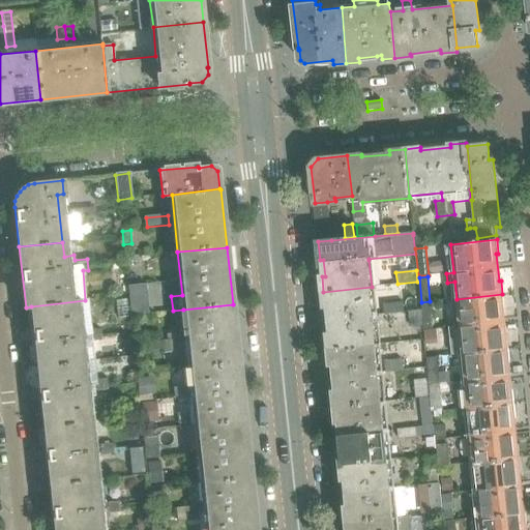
[(142,300),(141,285),(128,286),(129,301),(142,300)]
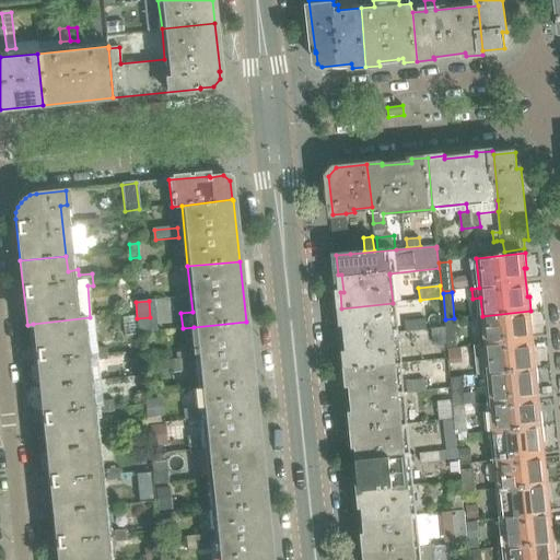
[(399,363),(393,303),(341,308),(343,324),(347,323),(350,352),(347,353),(348,369),(399,363)]
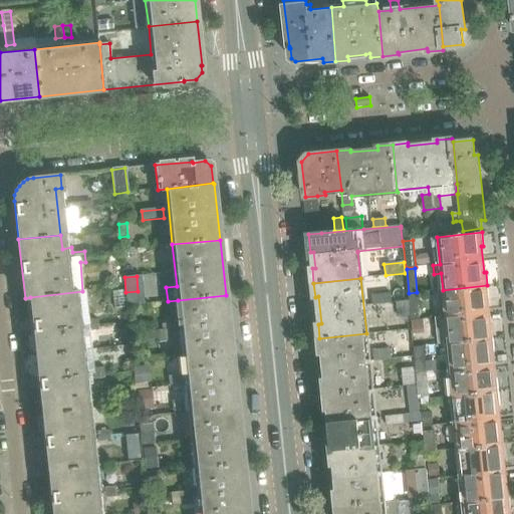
[(490,325),(487,299),(489,299),(487,285),(443,290),(448,343),(493,338),(492,325),(490,325)]
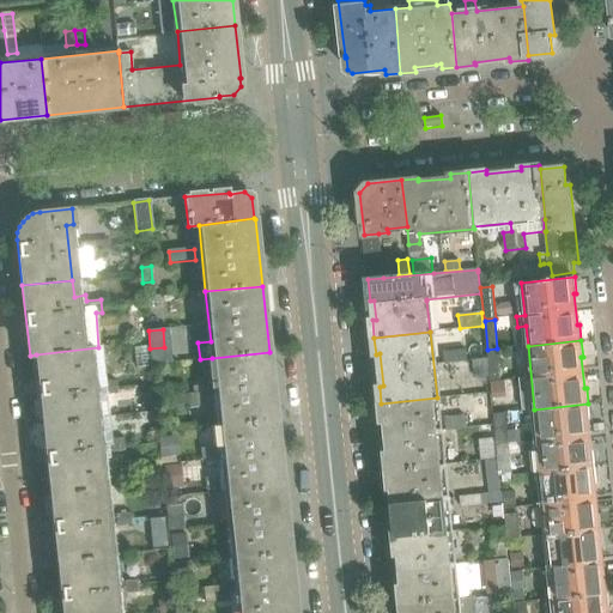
[(102,347),(98,347),(36,354),(44,423),(95,418),(92,389),(102,388),(103,395),(117,394),(116,381),(105,382),(102,347)]
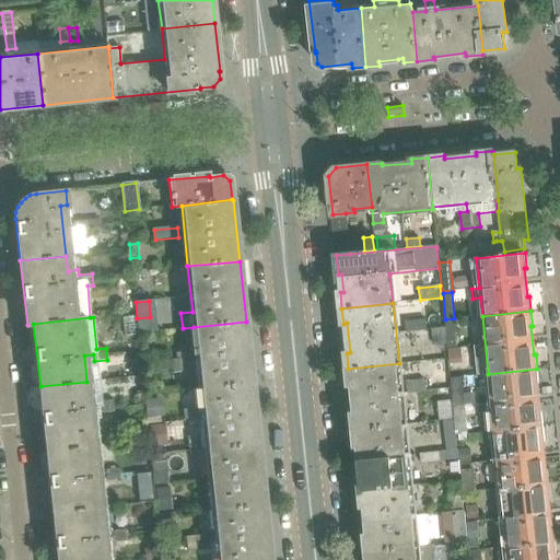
[(137,335),(136,317),(123,318),(124,336),(137,335)]
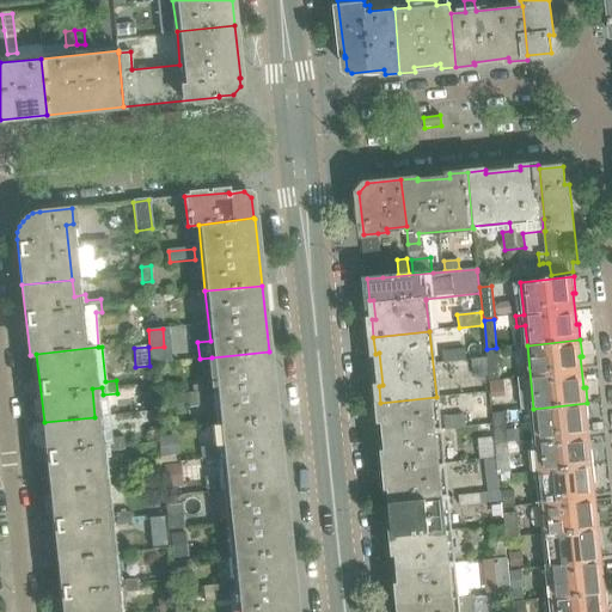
[(466,361),(465,349),(442,352),(444,363),(466,361)]
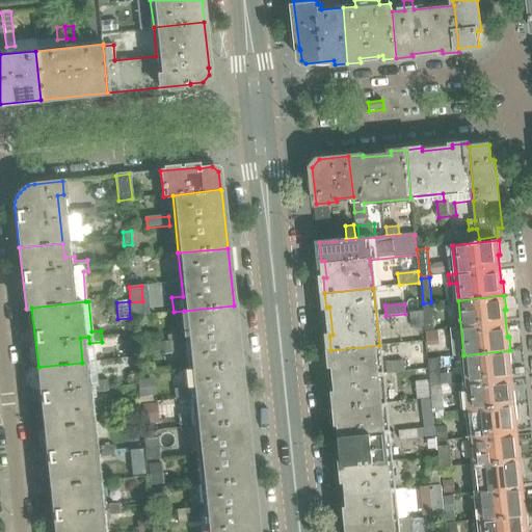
[(434,329),(431,304),(423,306),(426,330),(434,329)]
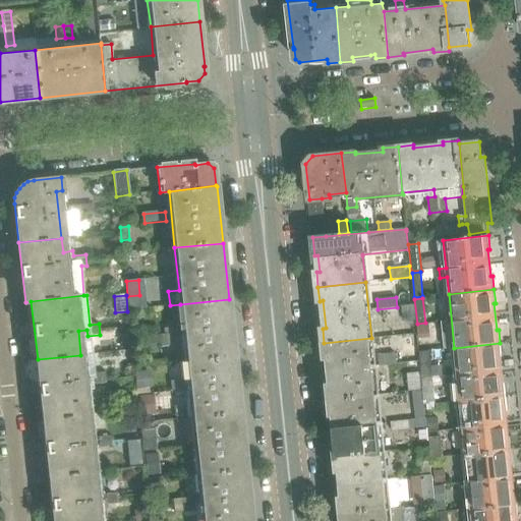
[(235,356),(229,299),(180,304),(186,361),(235,356)]
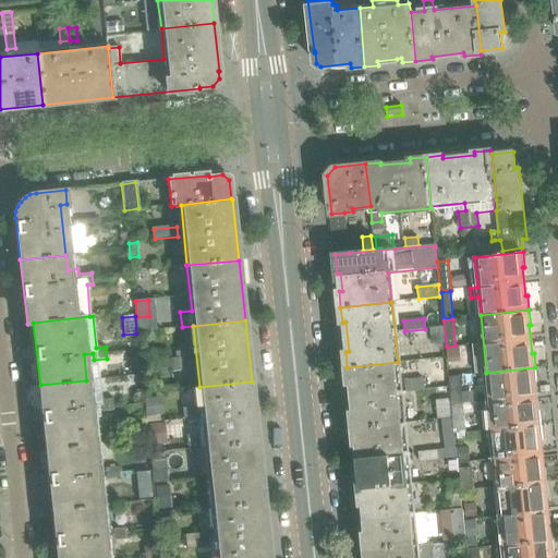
[(445,336),(444,327),(431,328),(432,337),(445,336)]
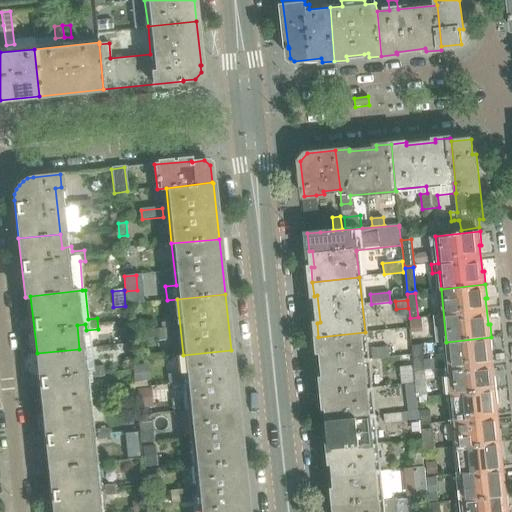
[(423,332),(422,318),(410,320),(411,333),(423,332)]
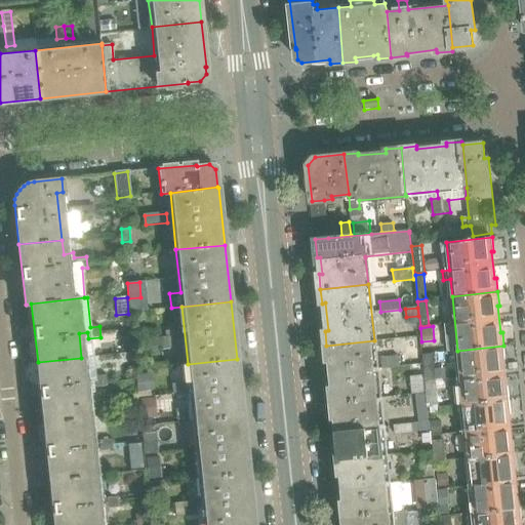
[(174,344),(179,342),(178,335),(166,336),(166,337),(161,338),(162,351),(174,350),(174,344)]
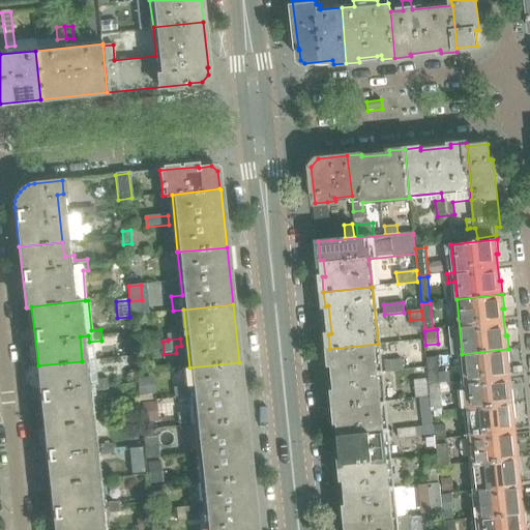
[(133,354),(131,344),(122,344),(123,355),(133,354)]
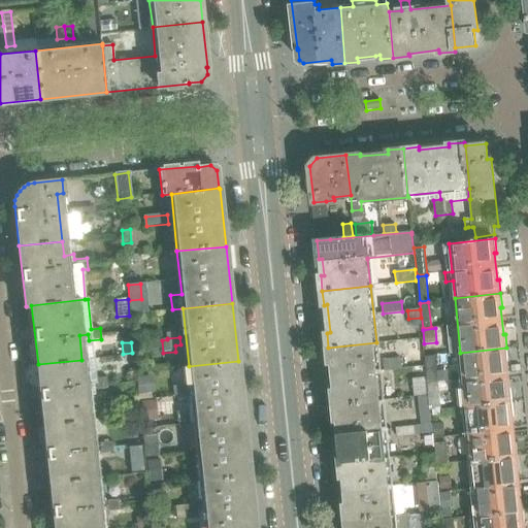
[(385,360),(384,342),(376,343),(376,342),(328,348),(330,363),(333,362),(335,390),(332,390),(334,405),(383,400),(380,371),(401,369),(400,358),(385,360)]
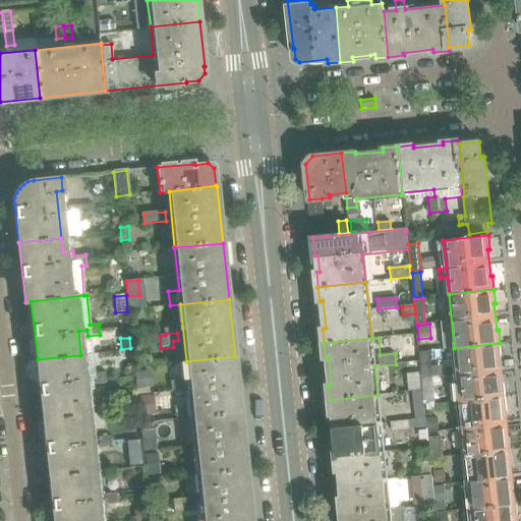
[(502,384),(499,356),(501,356),(500,343),(454,348),(460,402),(505,397),(504,383),(502,384)]
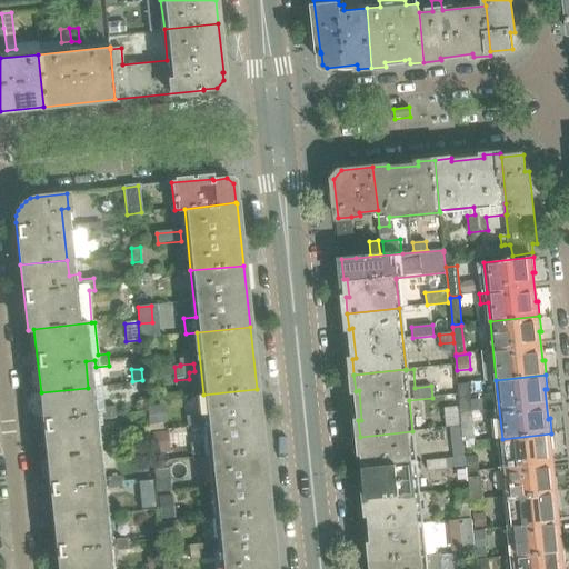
[(472,411),(469,383),(458,385),(460,412),(472,411)]
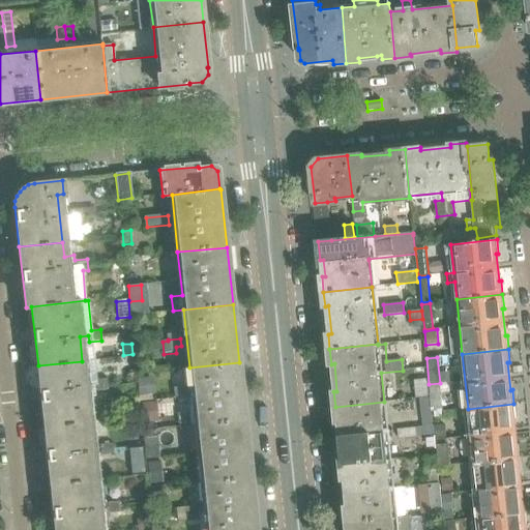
[(88,421),(82,362),(82,361),(38,365),(45,425),(88,421)]
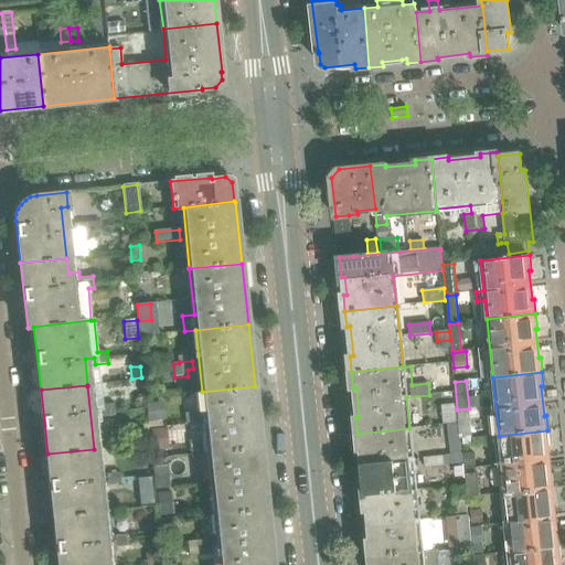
[(262,447),(255,386),(202,392),(209,452),(262,447)]
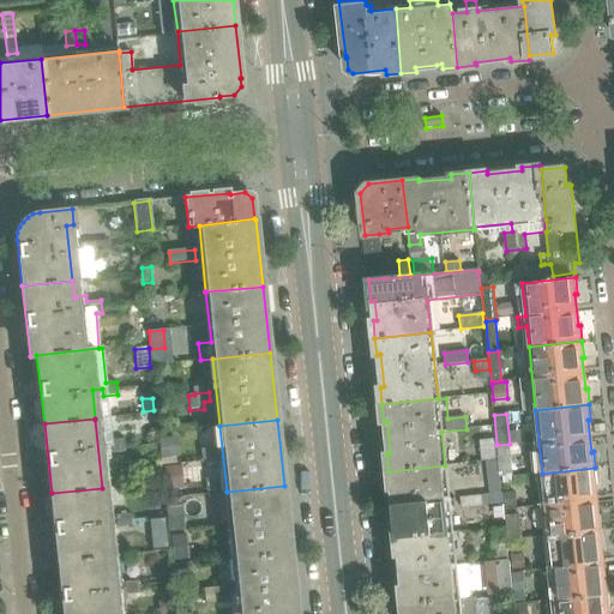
[(179,457),(178,438),(158,439),(161,459),(179,457)]
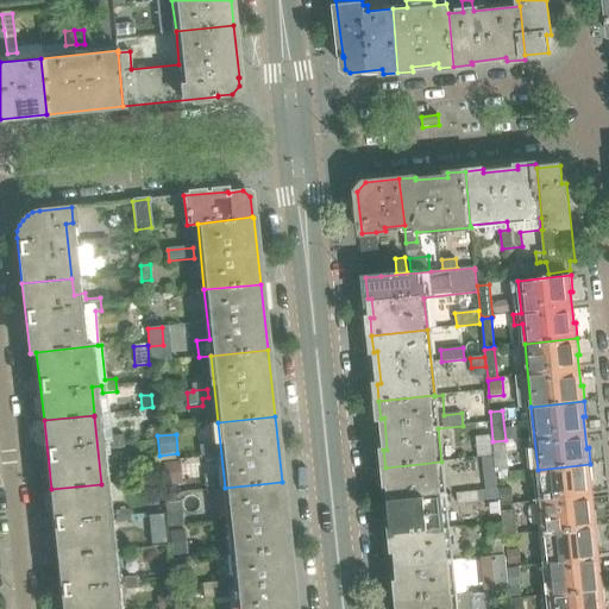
[(493,456),(491,441),(491,435),(476,438),(477,458),(493,456)]
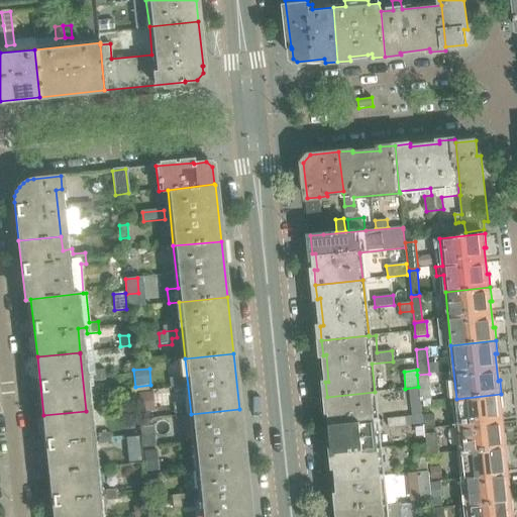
[(431,401),(429,374),(418,375),(421,402),(431,401)]
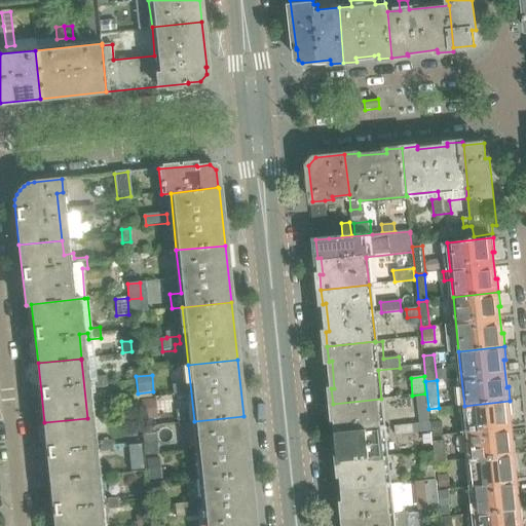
[(187,393),(186,383),(173,385),(174,395),(187,393)]
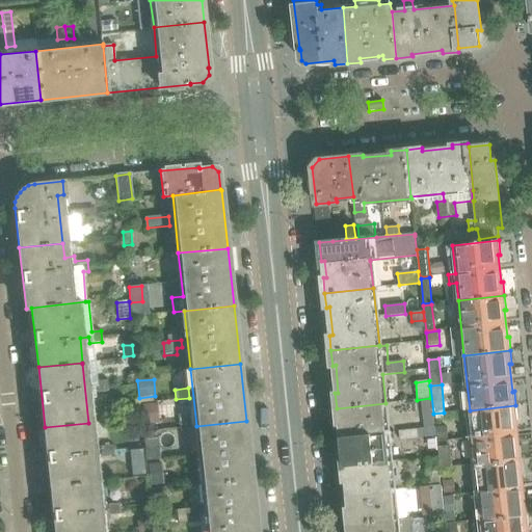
[(188,404),(187,399),(189,398),(176,399),(177,400),(174,400),(175,406),(188,404)]
